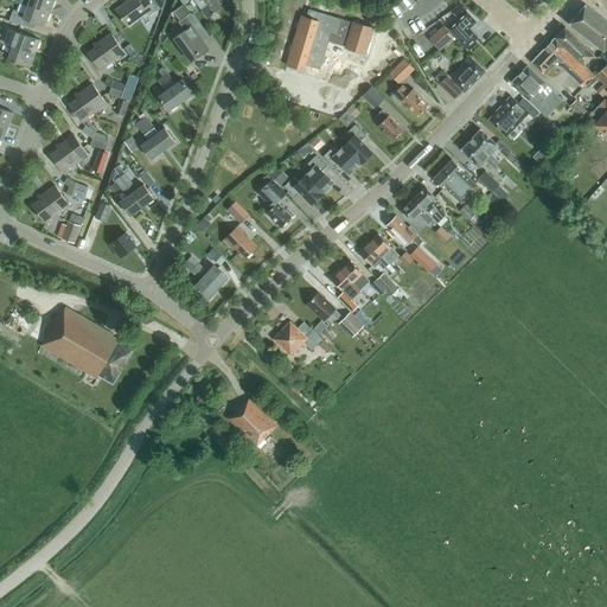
[(17,0),(17,1),(27,6),(29,5),(50,12),(55,0),(30,0),(29,0),(17,0)]
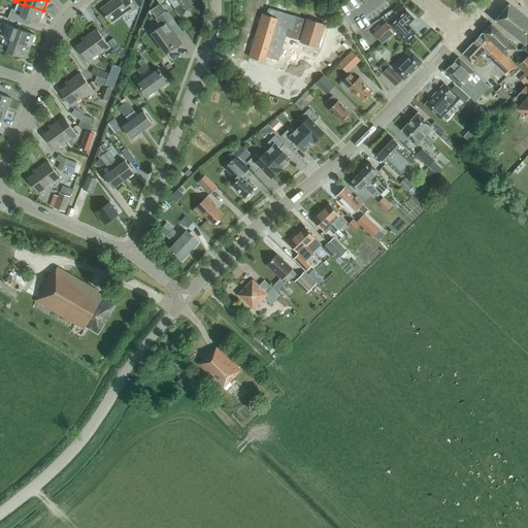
[(130,13),(136,9),(129,0),(124,0),(122,1),(121,0),(112,0),(101,9),(110,23),(128,9),(130,13)]
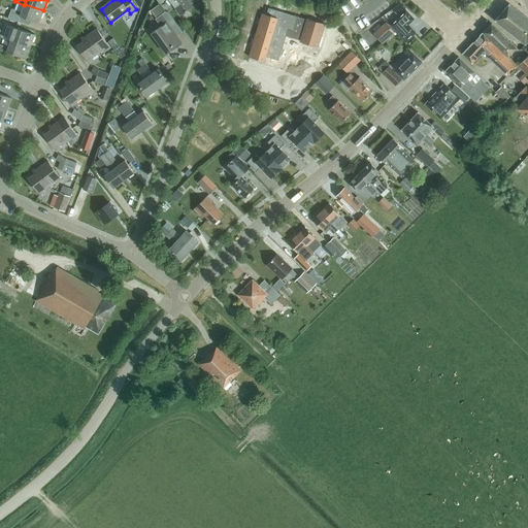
[(133,0),(136,2),(140,8),(142,0),(133,0)]
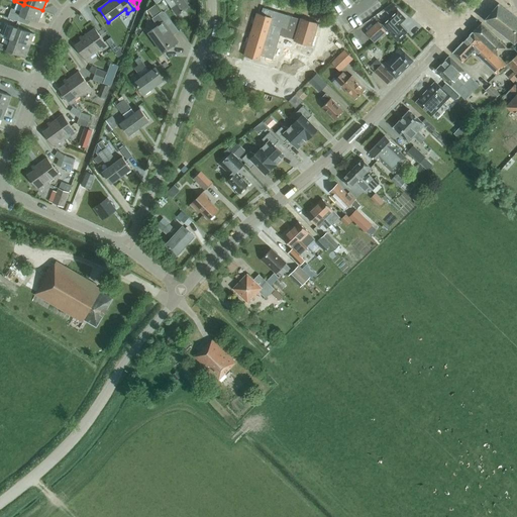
[(166,0),(177,15),(189,6),(184,0),(166,0)]
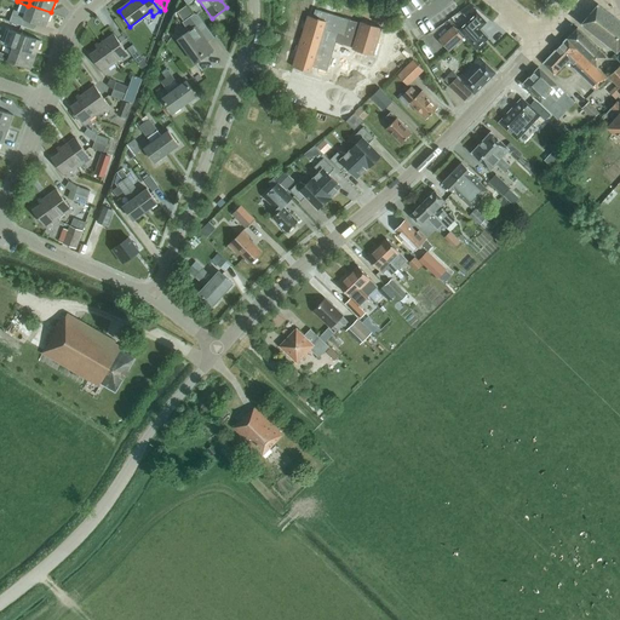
[(618,52),(619,47),(619,21),(598,4),(581,23),(618,52)]
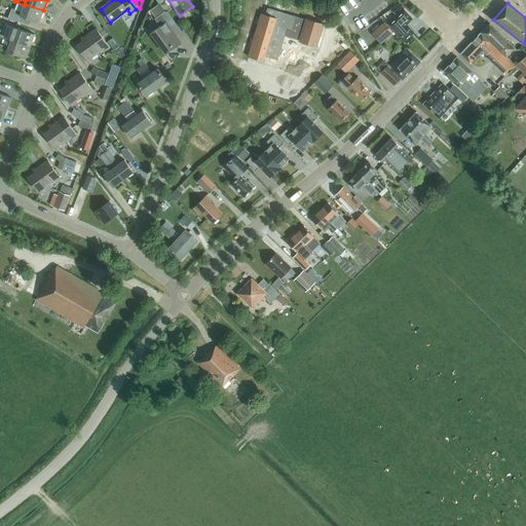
[(25,4),(24,5),(22,12),(11,8),(8,17),(29,25),(31,20),(39,23),(43,10),(25,4)]
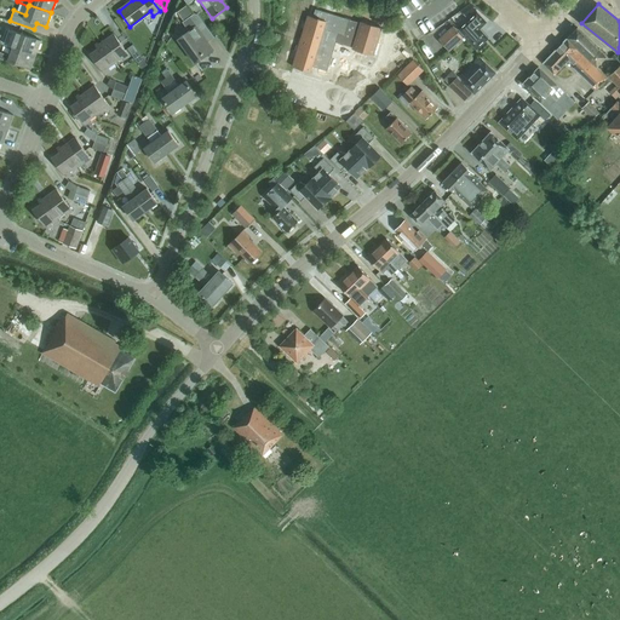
[(374,55),(383,28),(350,18),(349,21),(316,10),(314,17),(308,16),(293,67),(310,72),(313,65),(327,69),(336,41),(354,46),(352,49),(374,55)]
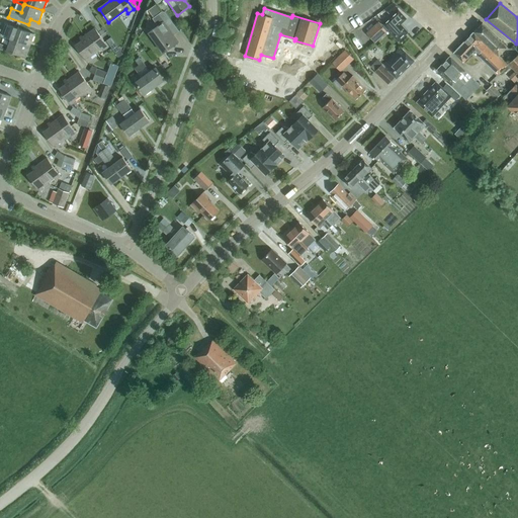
[(399,40),(408,32),(401,24),(407,19),(399,10),(383,23),(391,32),(399,40)]
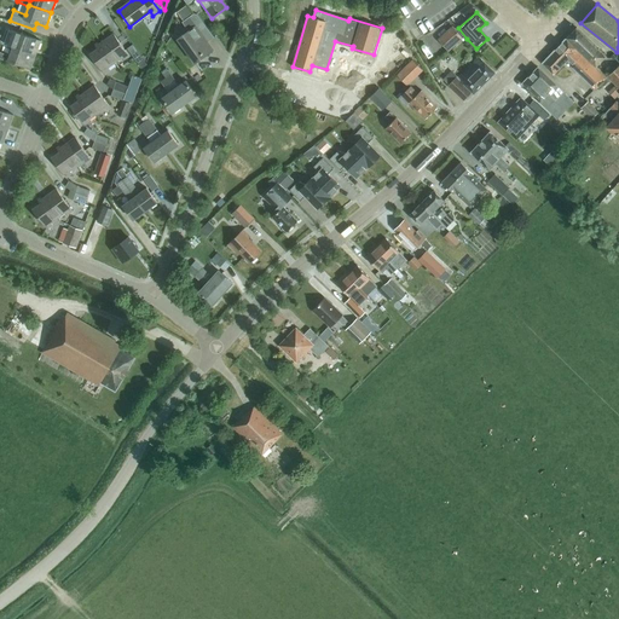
[(196,63),(213,51),(213,52),(214,51),(200,32),(207,27),(197,13),(194,13),(181,22),(189,30),(178,39),(196,63)]
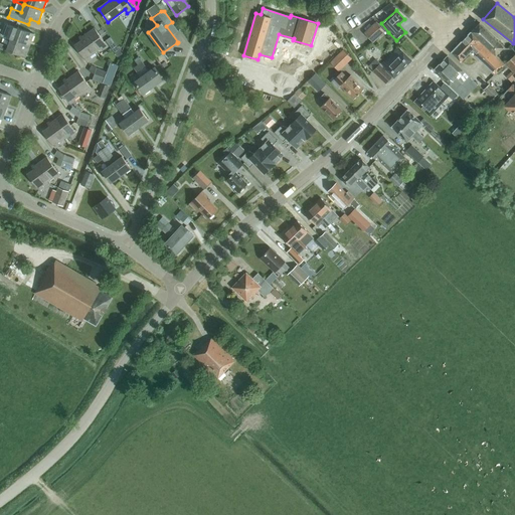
[(384,31),(377,22),(365,32),(372,41),(384,31)]
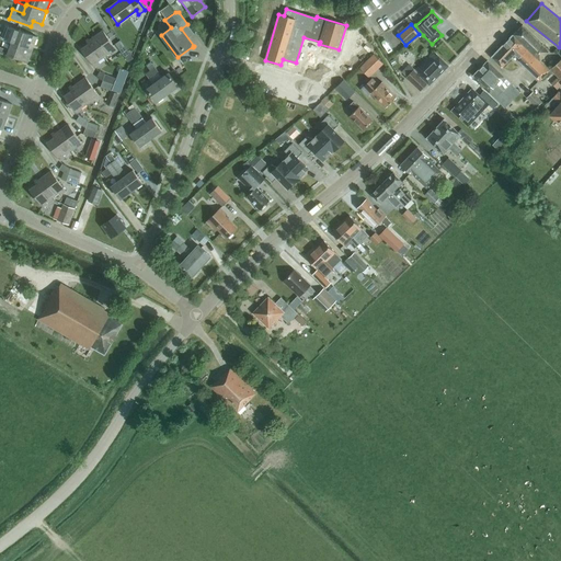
[(529,49),(539,59),(540,60),(549,50),(523,24),(514,34),(529,49)]
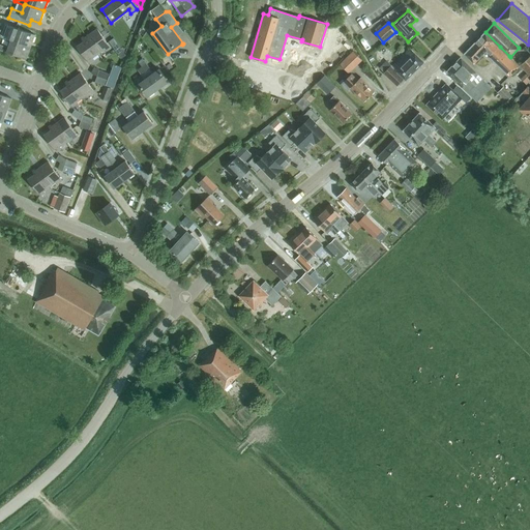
[(11,40),(30,48),(35,34),(16,28),(12,36),(3,32),(1,37),(10,40),(11,40)]
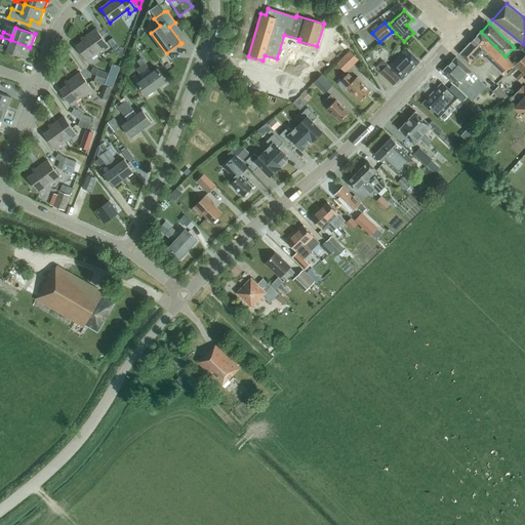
[(96,29),(85,36),(97,53),(104,48),(106,50),(110,47),(96,29)]
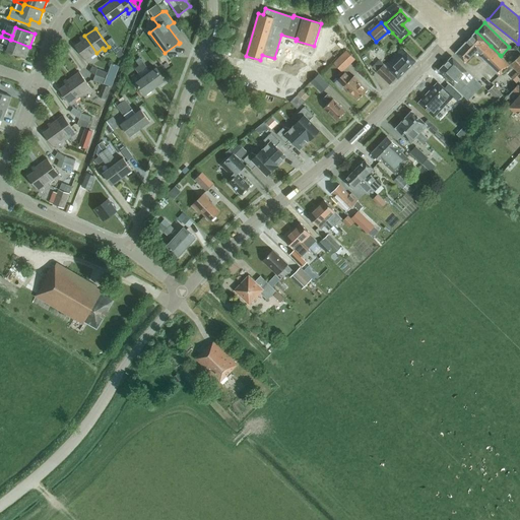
[(481,55),(491,46),(476,31),(456,53),(465,62),(476,52),(480,56),(481,55)]
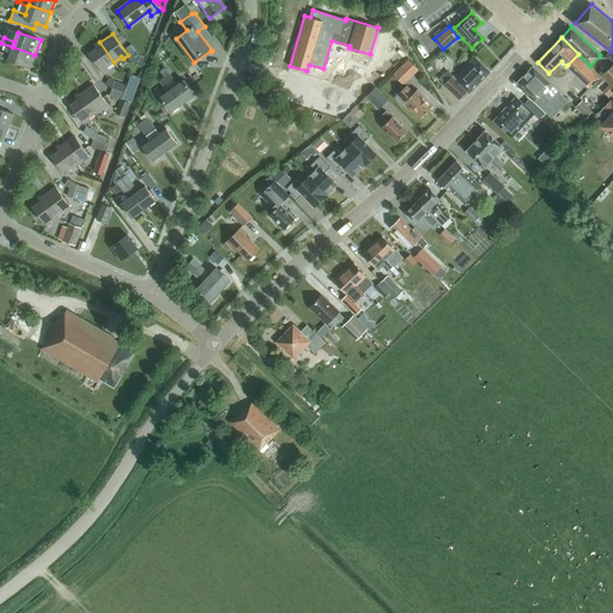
[(114,62),(99,42),(95,46),(97,48),(89,54),(103,73),(108,70),(107,67),(114,62)]
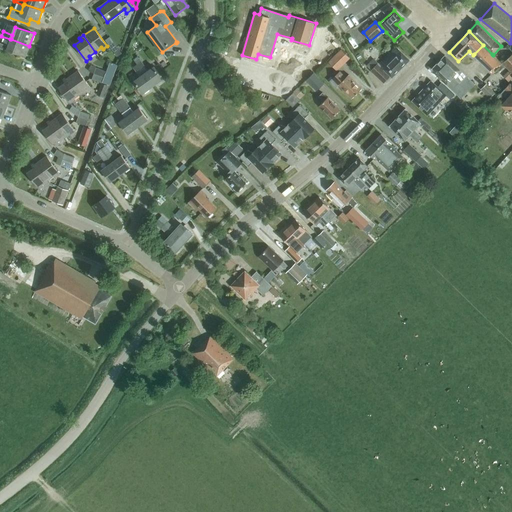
[(112,50),(117,47),(110,37),(105,40),(112,50)]
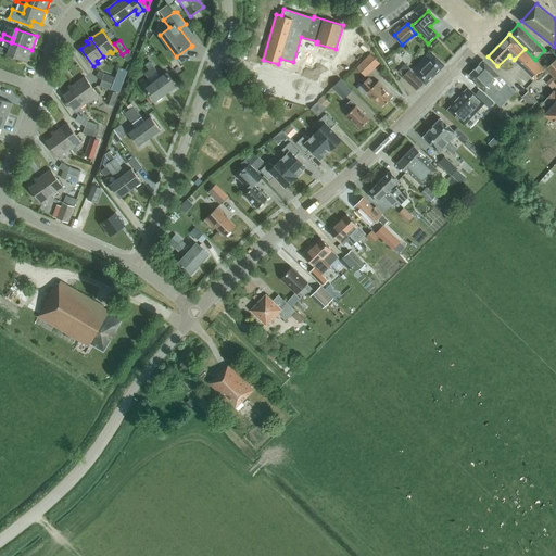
[(27,62),(32,50),(12,42),(11,42),(9,50),(0,47),(0,52),(8,55),(8,54),(27,62)]
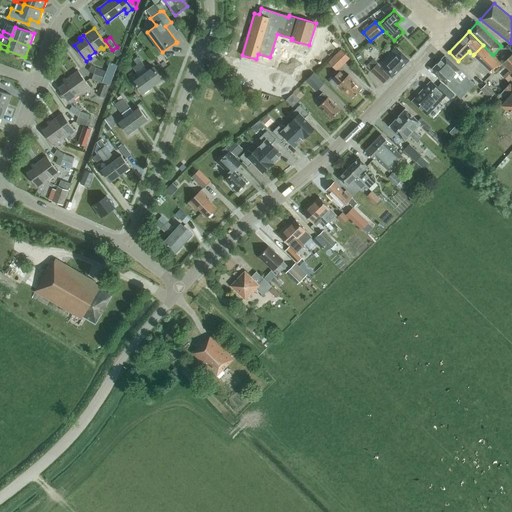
[(492,54),(483,45),(474,54),(493,73),(502,63),(492,54)]
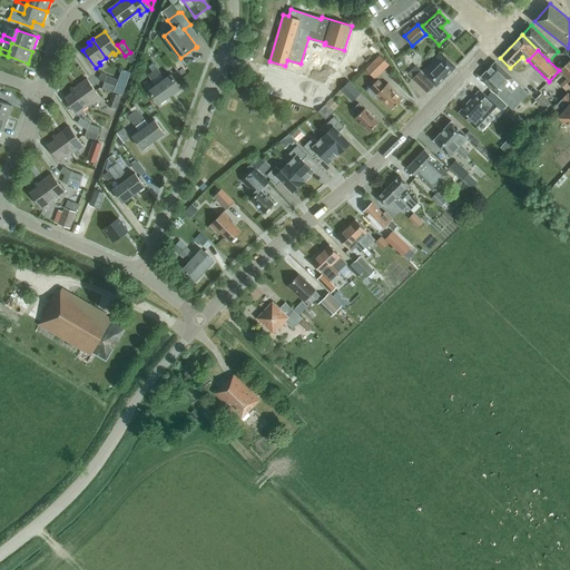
[(422,71),(421,70),(418,74),(414,77),(418,80),(415,81),(428,92),(434,85),(436,86),(455,67),(441,52),(422,71)]
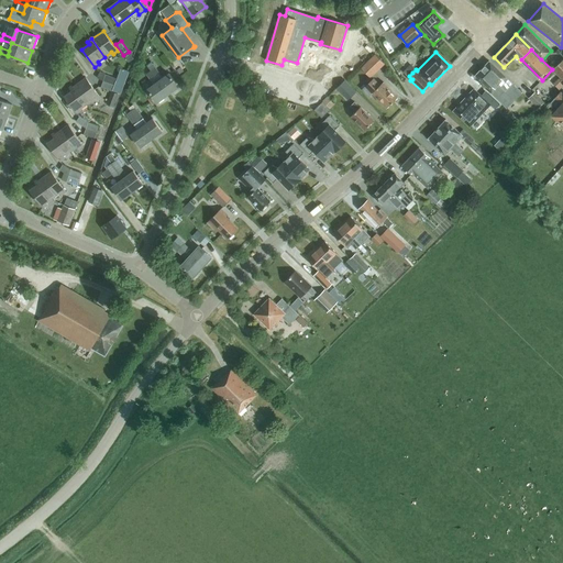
[(374,72),(384,63),(375,54),(365,64),(374,72)]
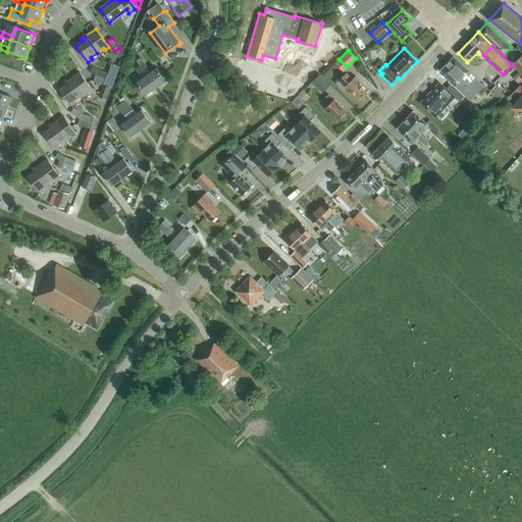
[(521,54),(512,64),(521,73),(521,54)]
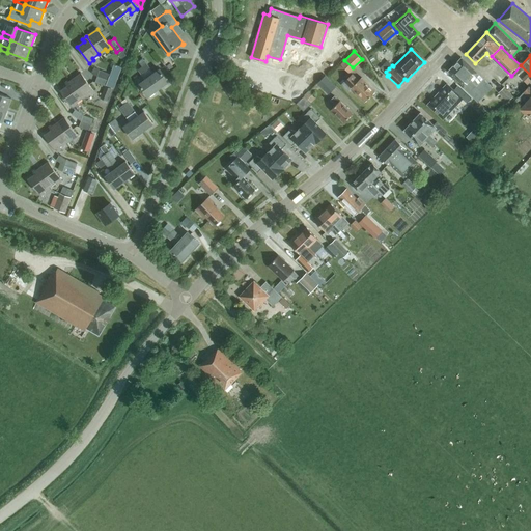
[(464,88),(470,93),(478,102),(493,87),(462,57),(448,71),(465,86),(463,87),(464,88)]
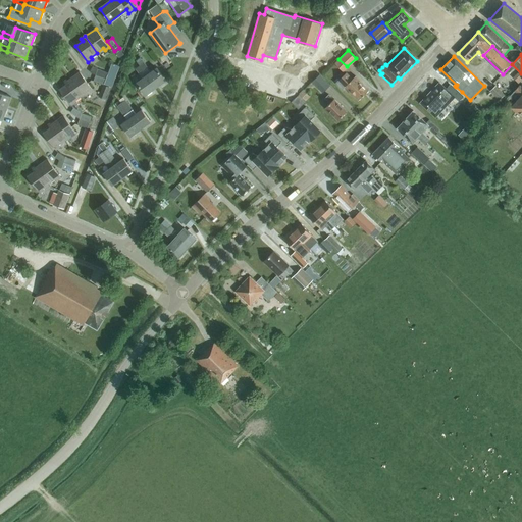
[(140,65),(156,88),(166,81),(157,67),(151,72),(140,58),(137,60),(140,65)]
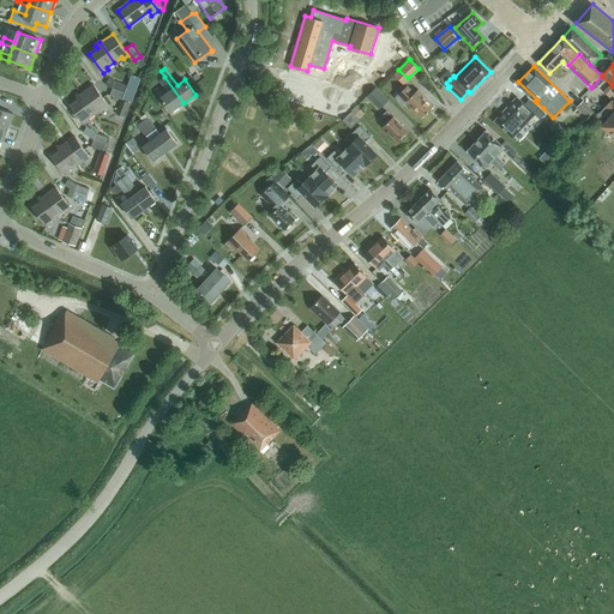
[(172,112),(184,103),(164,77),(160,80),(168,92),(161,97),(172,112)]
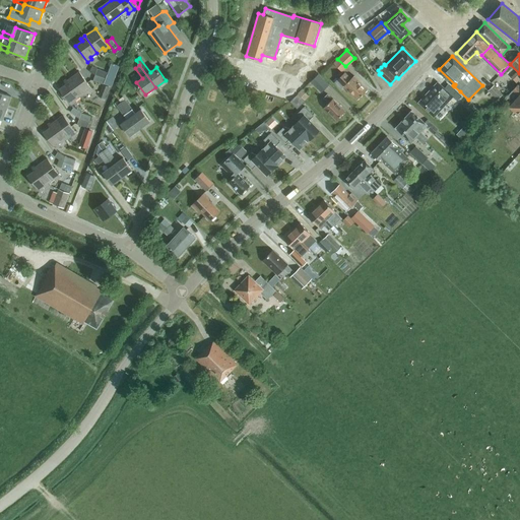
[(95,74),(106,78),(108,72),(98,69),(92,66),(89,71),(95,74)]
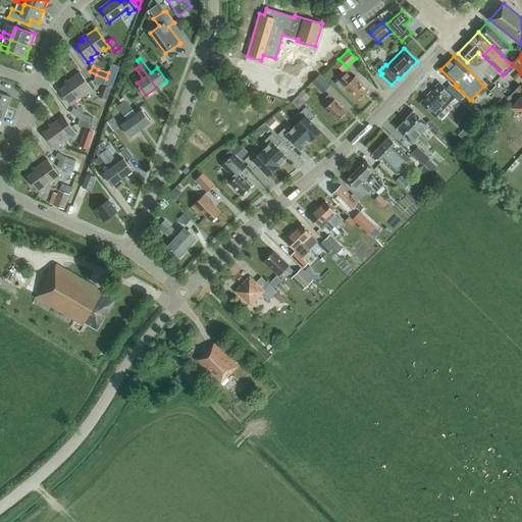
[(80,71),(68,80),(81,96),(87,92),(89,94),(93,91),(80,71)]
